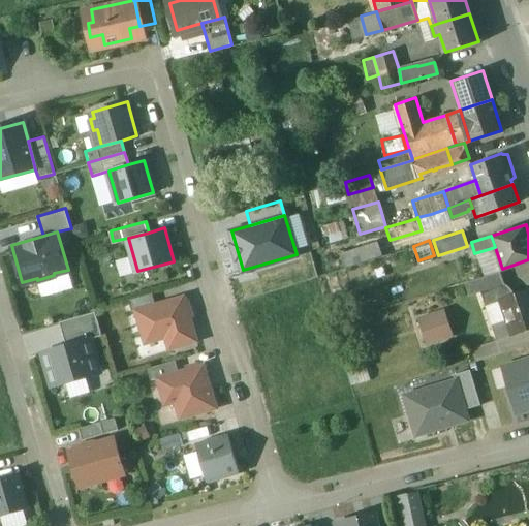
[(377,242),(341,252),(346,267),(381,255),(377,242)]
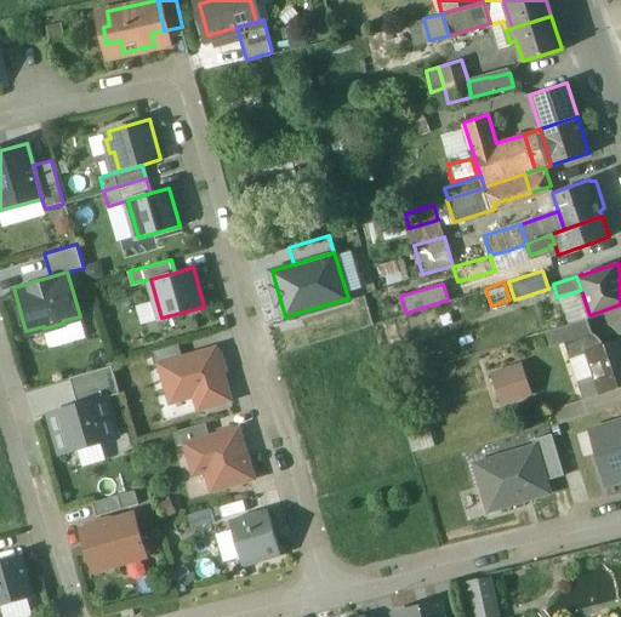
[(479,302),(465,307),(468,318),(483,313),(479,302)]
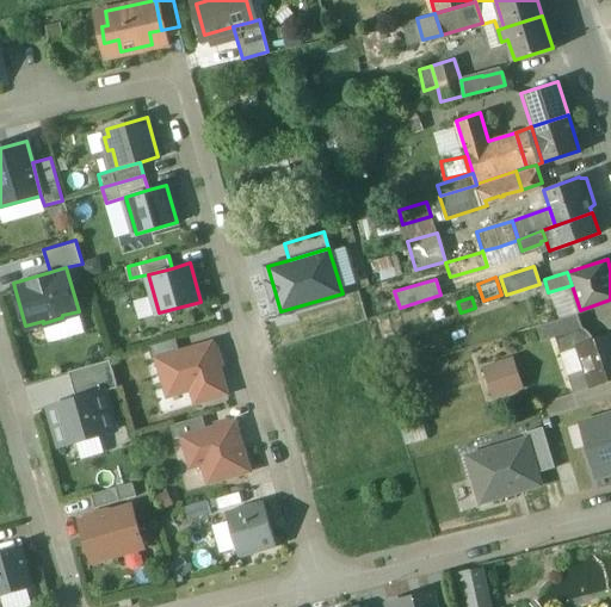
[(576,311),(536,324),(542,340),(556,335),(555,334),(581,326),(576,311)]
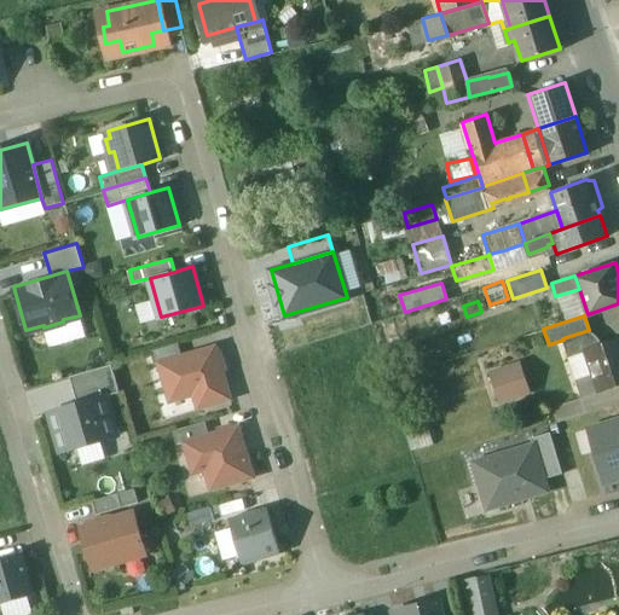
[(589,330),(562,338),(563,340),(568,355),(586,349),(586,348),(595,346),(590,330),(589,330)]
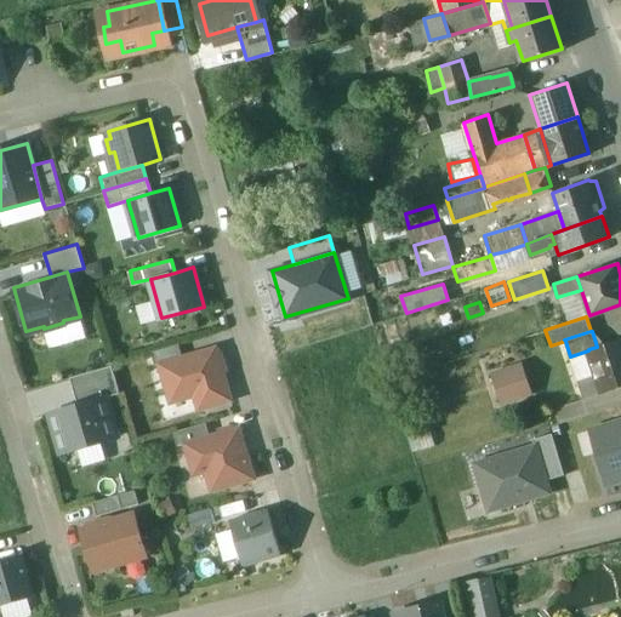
[(620,338),(597,347),(588,349),(588,350),(596,373),(602,390),(620,384),(620,338)]
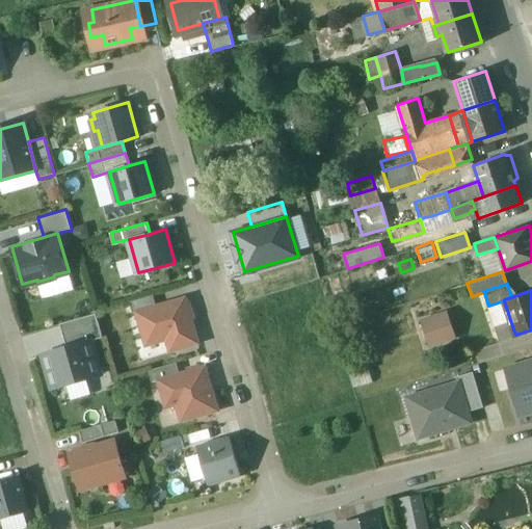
[(153,295),(128,301),(132,313),(137,312),(156,307),(153,295)]
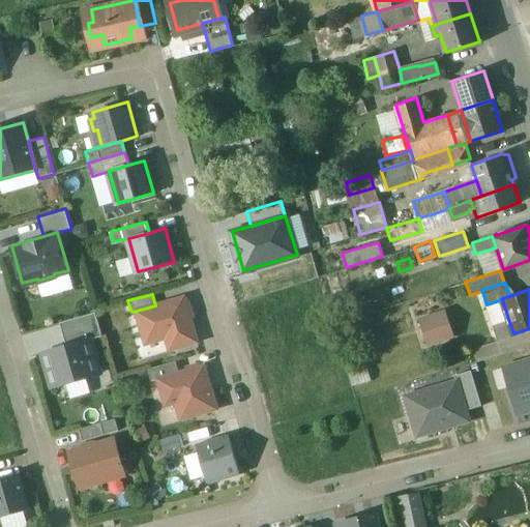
[(155,305),(137,311),(146,343),(173,335),(176,347),(196,341),(183,297),(155,305)]
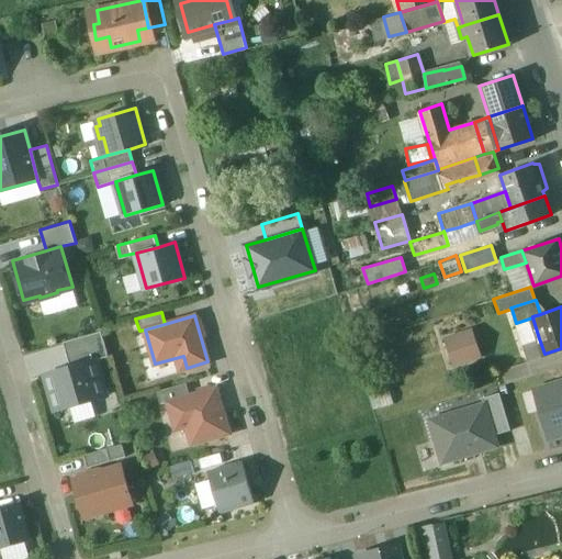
[(101,331),(63,342),(70,367),(96,359),(108,356),(101,331)]
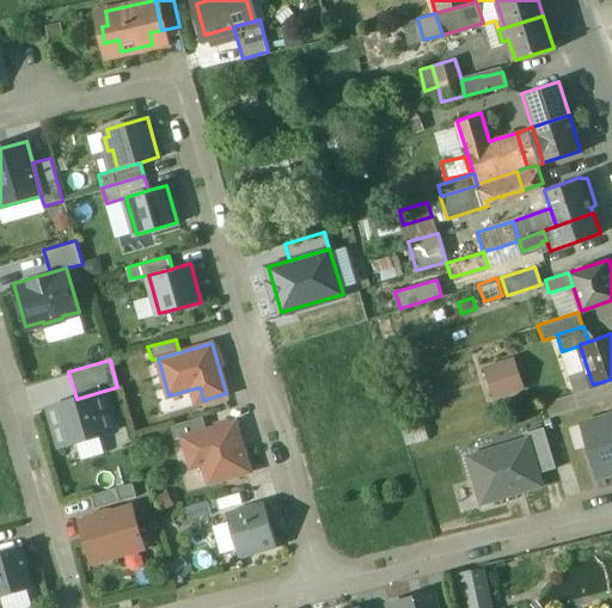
[(485,369),(494,397),(515,390),(507,362),(485,369)]
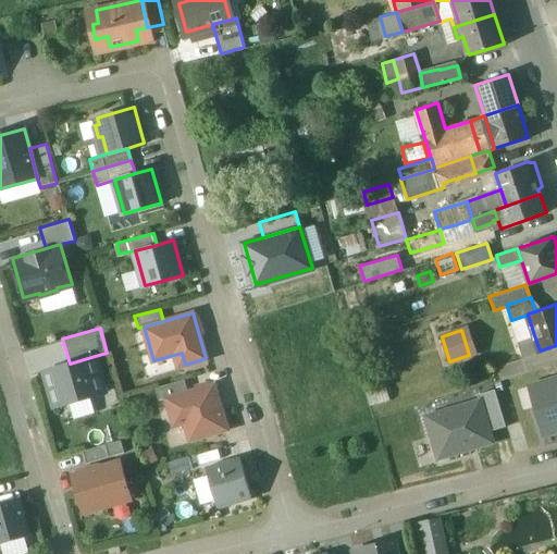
[(540,351),(534,335),(519,341),(523,356),(540,351)]
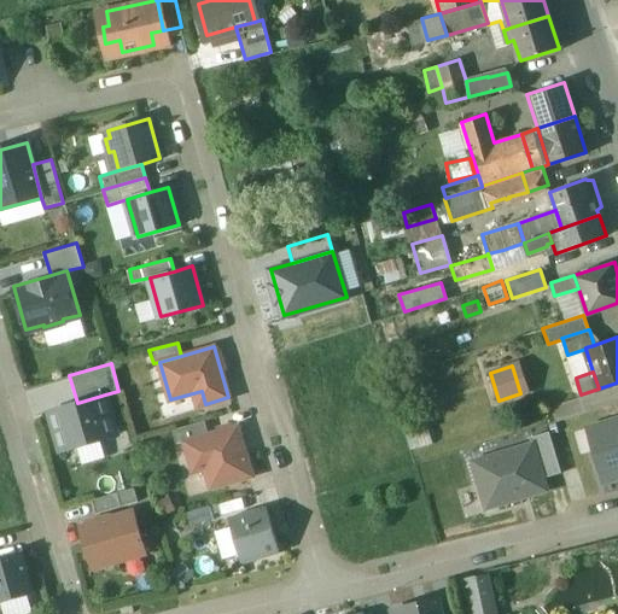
[(77,403),(50,410),(60,450),(116,433),(105,395),(77,403)]
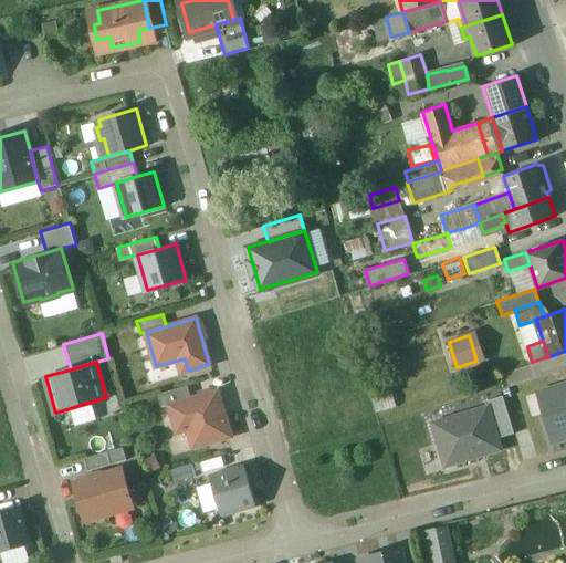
[(565,383),(537,392),(553,442),(565,437),(565,383)]
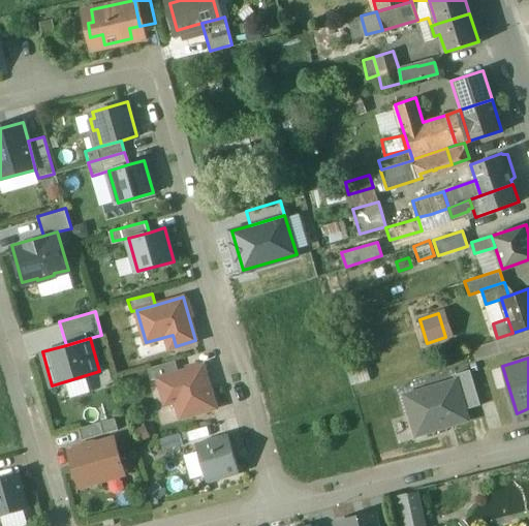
[(152,379),(179,372),(176,361),(149,368),(152,379)]
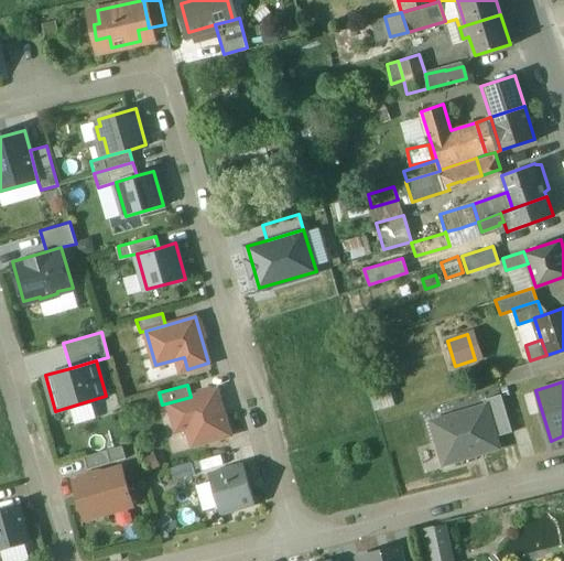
[(190,444),(229,432),(217,389),(191,397),(170,403),(175,422),(182,420),(190,444)]
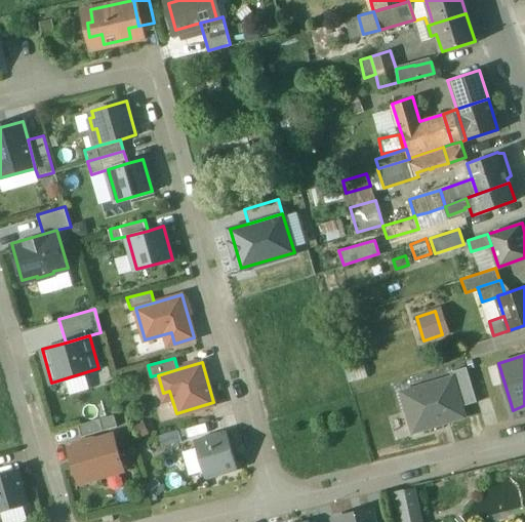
[(466,369),(449,373),(450,377),(453,376),(462,408),(475,405),(466,369)]
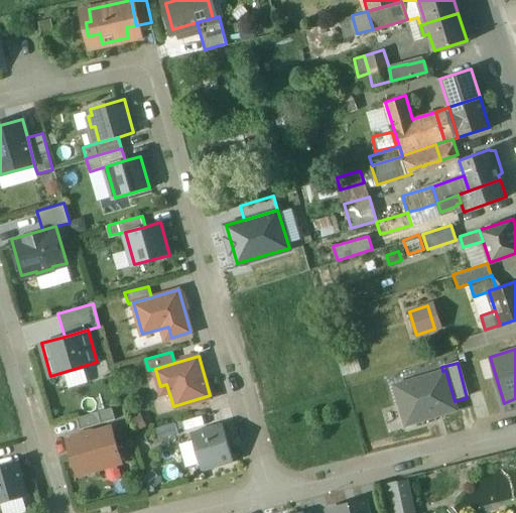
[(442,371),(391,387),(403,426),(458,410),(455,401),(445,370),(442,371)]
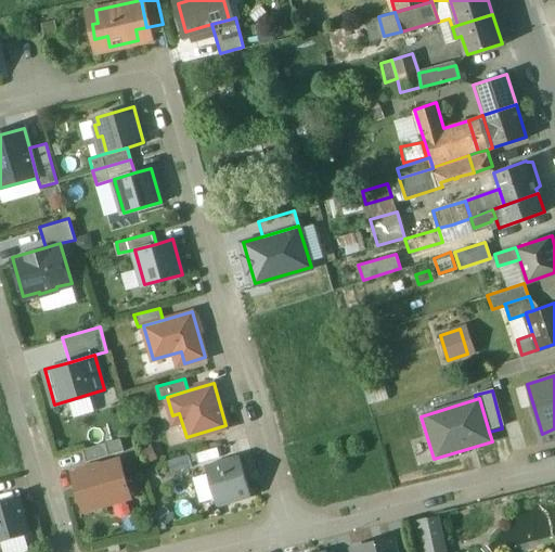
[(120,437),(82,448),(86,461),(124,450),(120,437)]
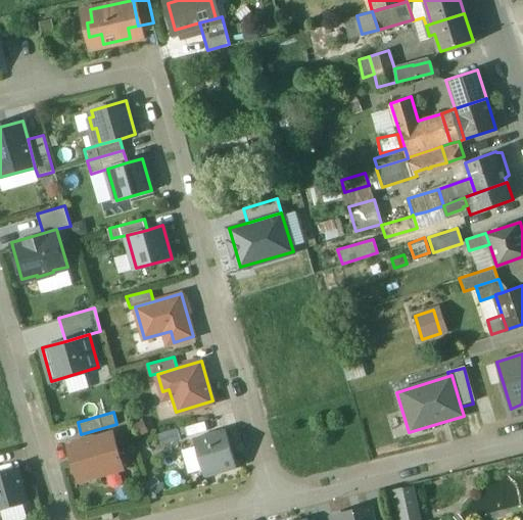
[(225,428),(193,437),(204,477),(236,467),(225,428)]
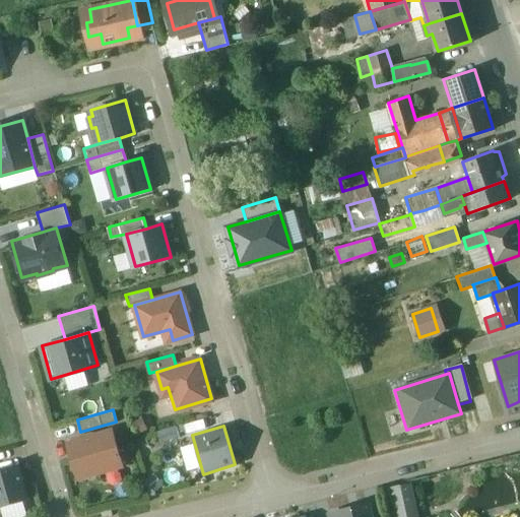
[(113,431),(68,444),(77,476),(122,463),(113,431)]
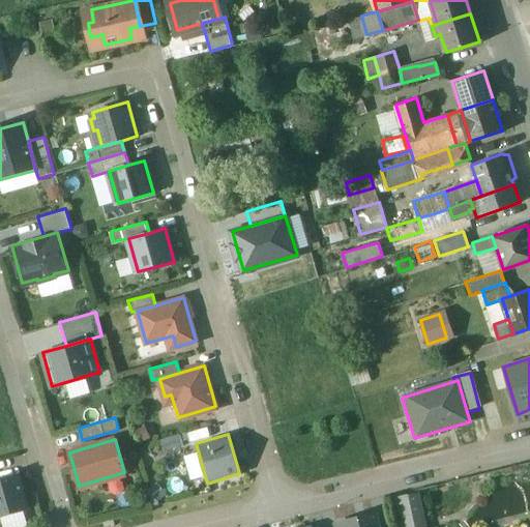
[(17,474),(0,478),(0,516),(27,508),(17,474)]
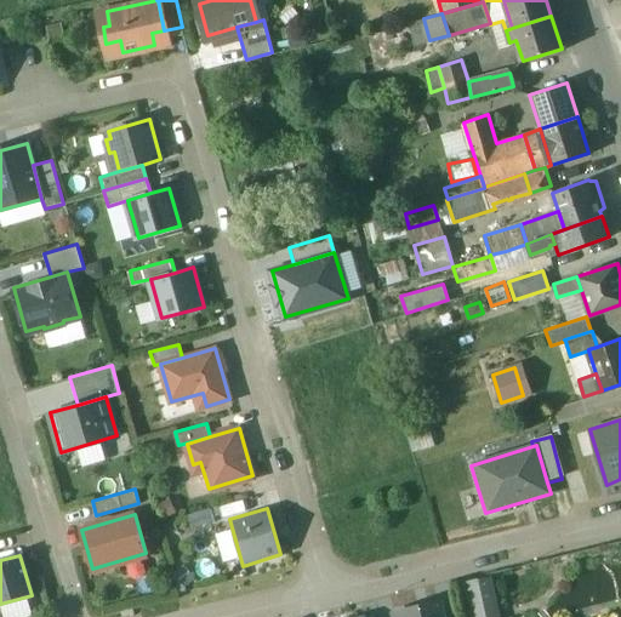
[(496,616),(489,576),(465,581),(473,616),(496,616)]
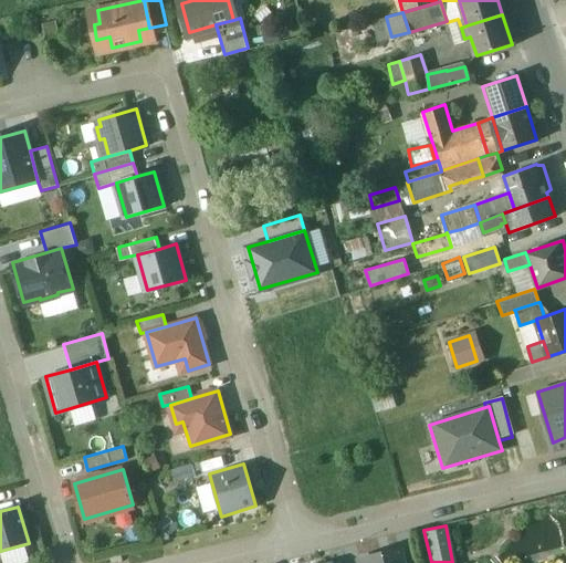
[(405,562),(402,550),(358,560),(358,562),(405,562)]
